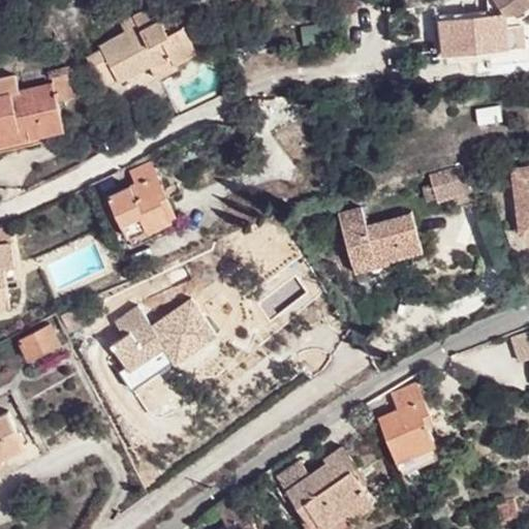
[(487,16),(443,20),(447,52),(526,45),(522,11),(521,2),(524,0),(485,0),(486,8),(487,16)]
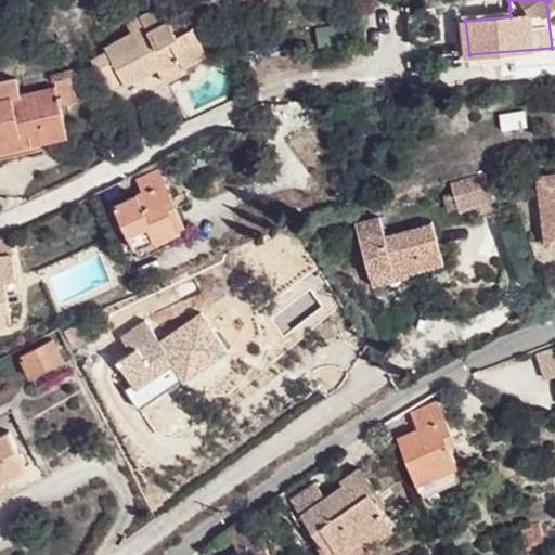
[(142,27),(130,35),(104,49),(105,53),(91,62),(107,92),(123,84),(125,86),(156,67),(159,73),(180,61),(182,66),(206,53),(192,26),(172,37),(157,7),(138,20),(142,27)]
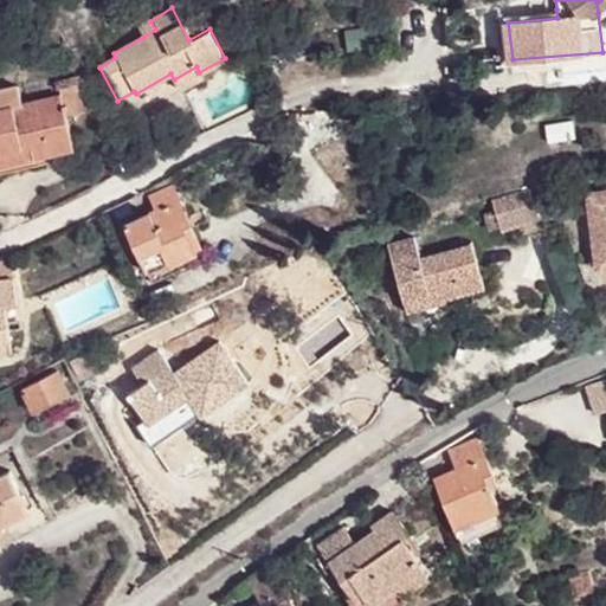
[(136,28),(142,38),(155,30),(150,21),(136,28)]
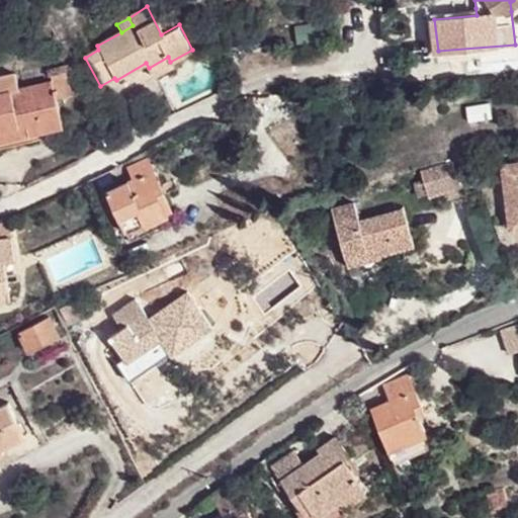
[(168,57),(149,68),(154,77),(172,67),(170,62),(168,57)]
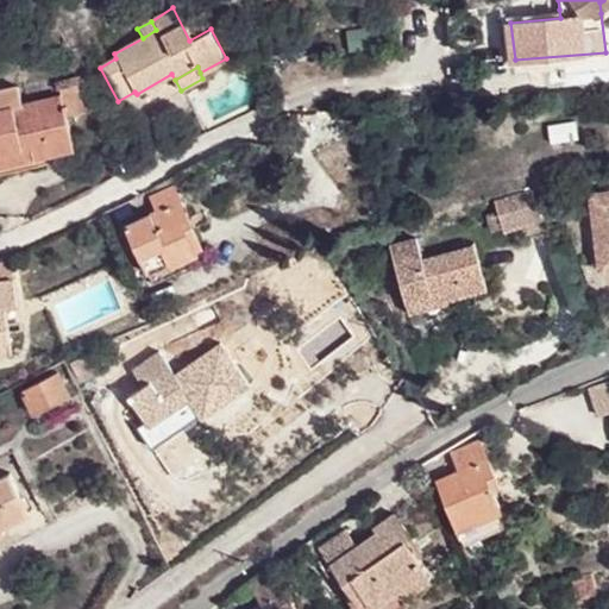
[(18,88),(0,90),(0,154),(29,149),(32,159),(73,150),(64,118),(87,113),(80,80),(69,81),(69,87),(58,89),(61,96),(22,106),(18,88)]
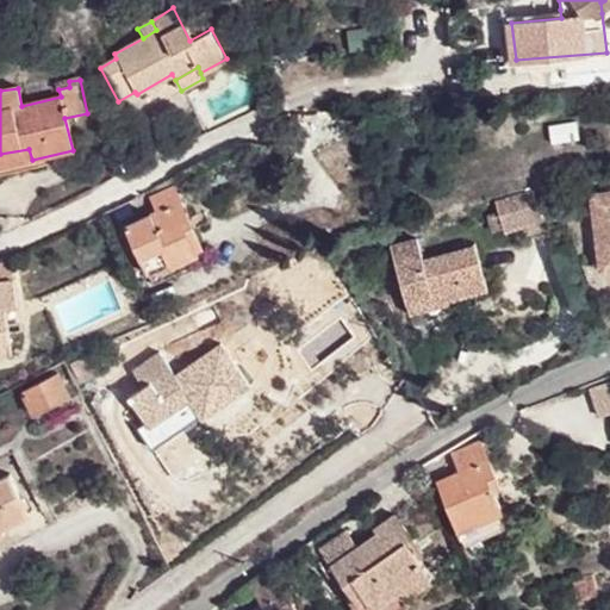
[(29,149),(0,154),(0,167),(32,160),(29,149)]
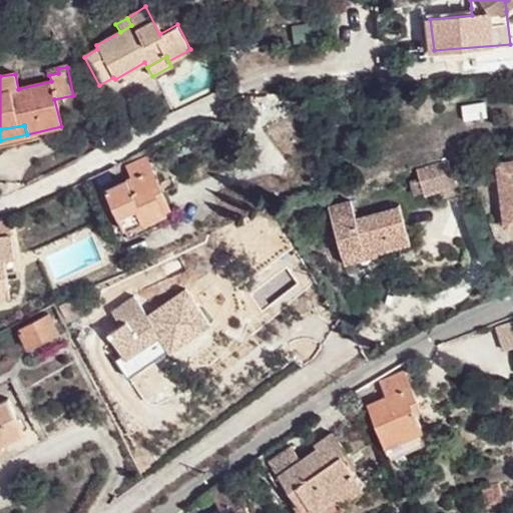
[(153,188),(159,185),(145,157),(126,166),(132,177),(105,190),(125,230),(141,222),(145,231),(174,216),(163,194),(157,197),(153,188)]
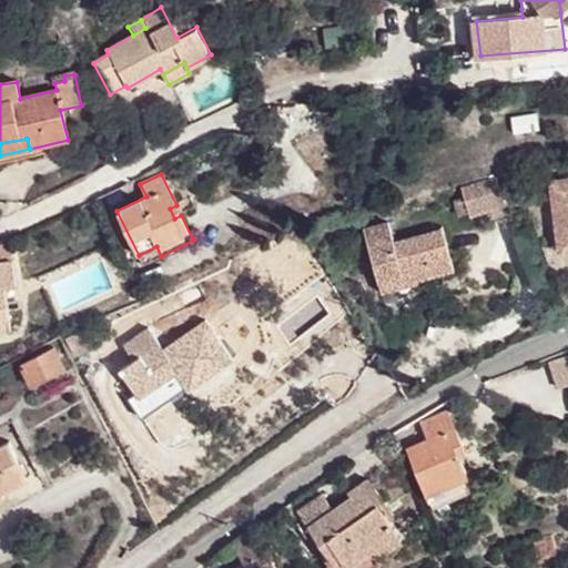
[(501,204),(493,176),(459,186),(467,214),(501,204)]
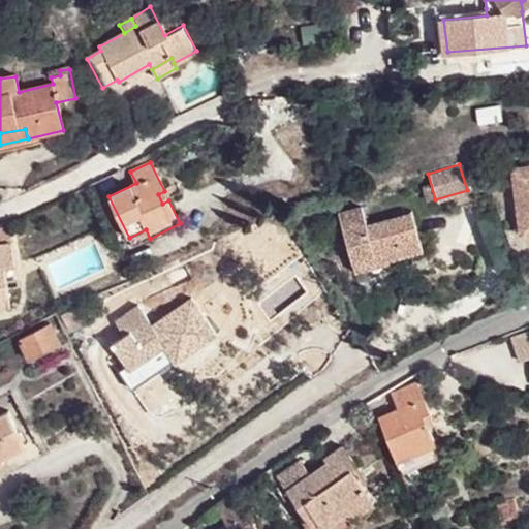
[(168,200),(164,191),(158,194),(162,204),(168,200)]
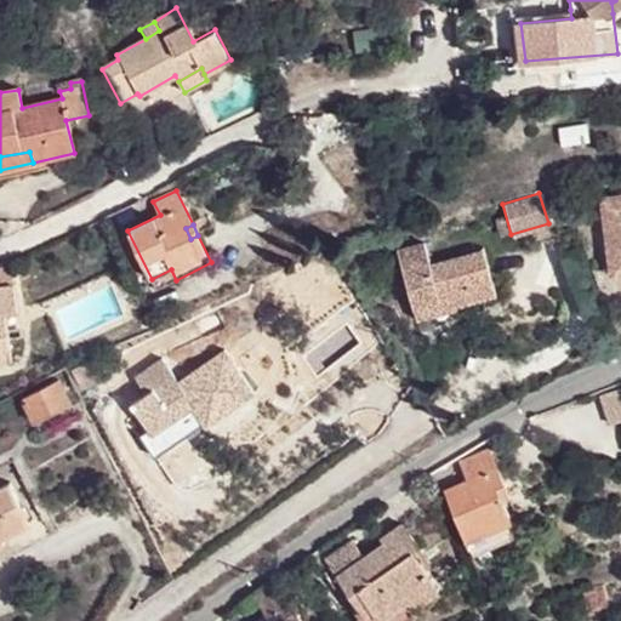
[(402,267),(412,309),(453,298),(454,305),(495,294),(483,251),(429,266),(427,260),(402,267)]
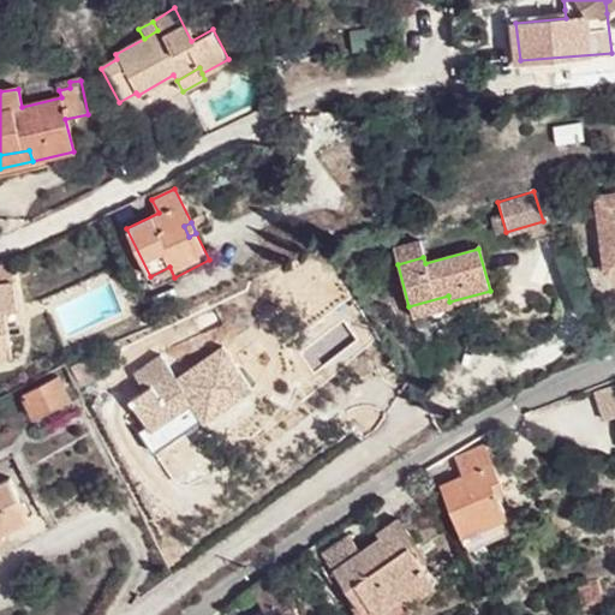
[(0,359),(12,359),(6,311),(17,310),(13,282),(0,284),(0,359)]
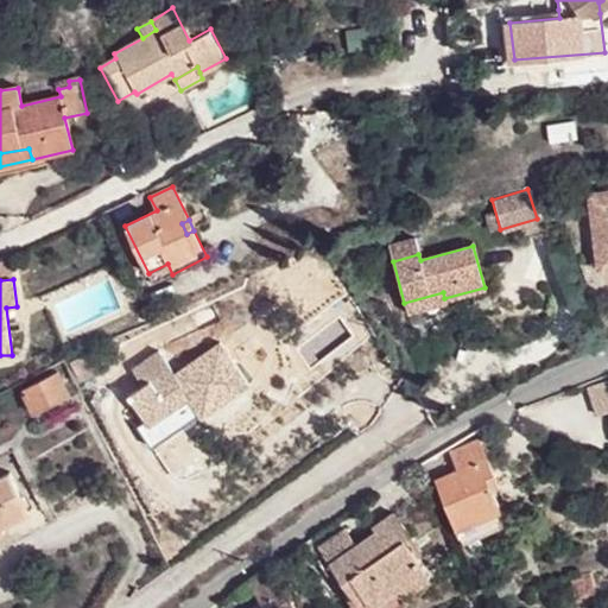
[(443,292),(404,303),(407,314),(445,303),(444,298),(443,292)]
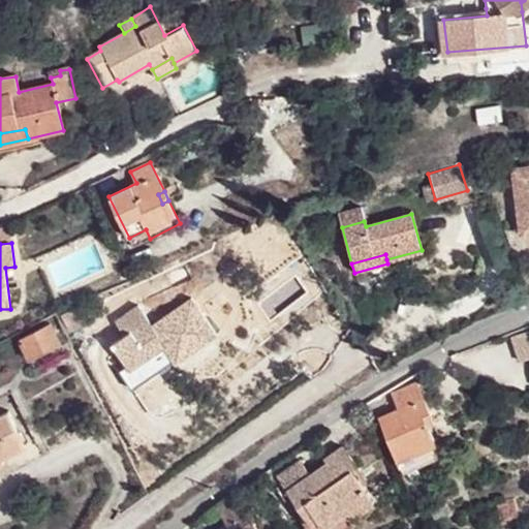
[(111,345),(128,370),(147,356),(153,364),(170,352),(164,345),(177,336),(189,354),(217,334),(191,297),(162,316),(165,320),(154,329),(137,304),(114,321),(123,335),(111,345)]
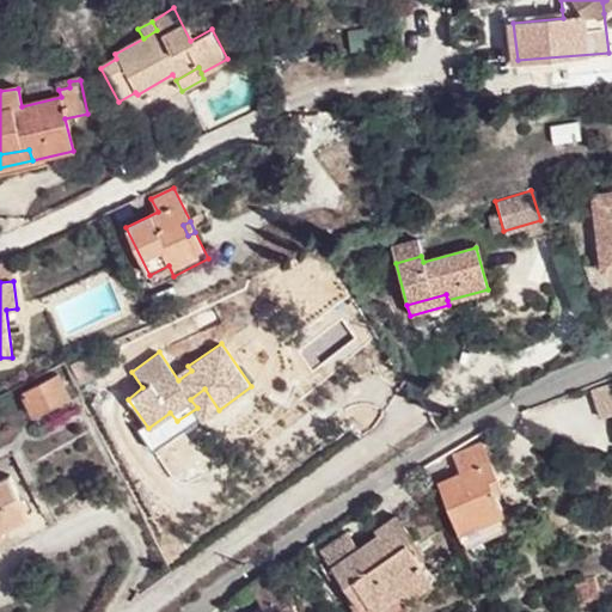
[(611,407),(611,375),(589,383),(598,411),(611,407)]
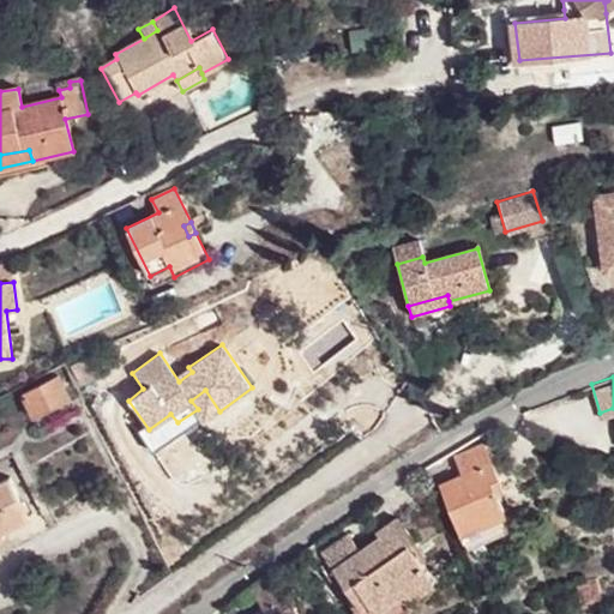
[(55,379),(22,398),(35,421),(68,402),(55,379)]
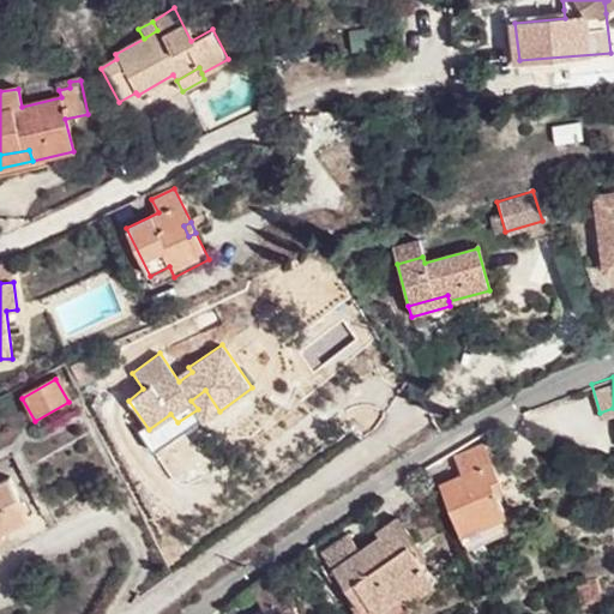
[(170,414),(149,429),(164,450),(220,411),(205,390),(191,401),(198,409),(178,422),(170,414)]
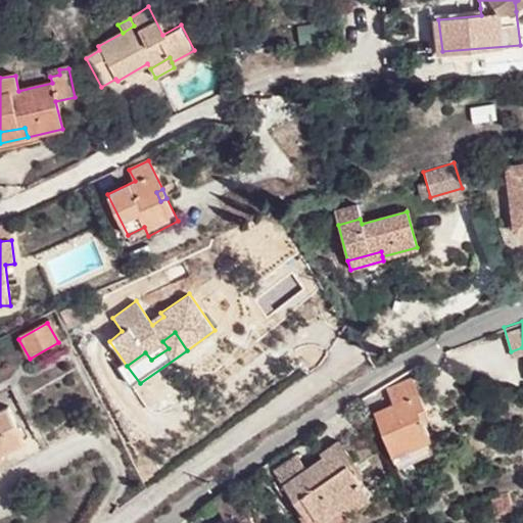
[(393,403),(375,412),(398,470),(436,455),(423,420),(429,417),(412,377),(386,388),(393,403)]
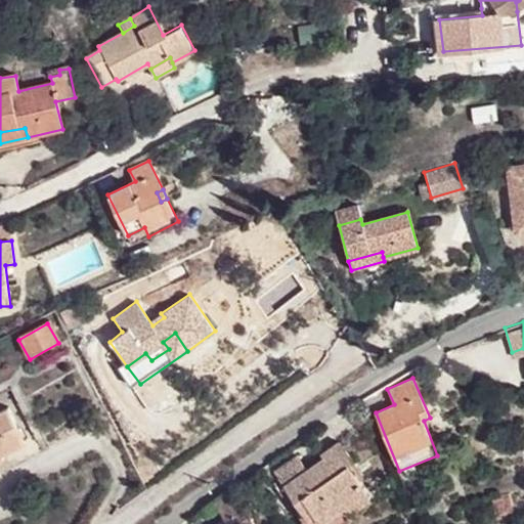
[(0,461),(5,459),(2,453),(25,441),(7,407),(0,410),(0,461)]
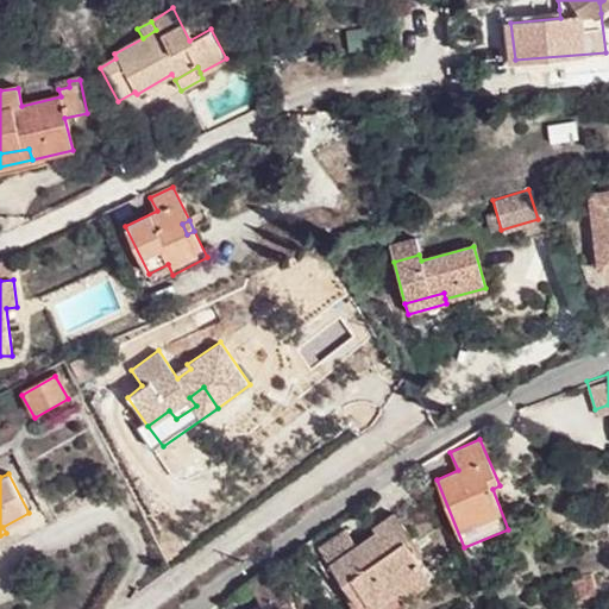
[(346,528),(320,547),(358,603),(352,607),(353,608),(400,608),(414,600),(409,591),(432,576),(406,538),(409,534),(395,513),(376,526),(378,531),(358,544),(346,528)]
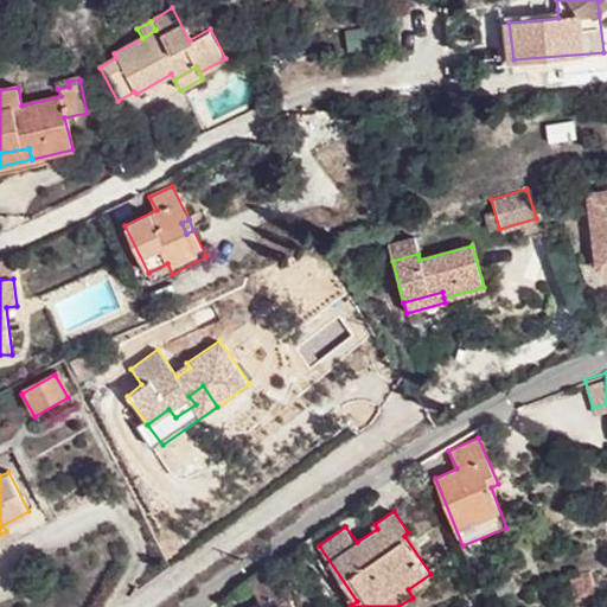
[(253,606),(287,606),(286,605),(293,600),(272,569),(248,585),(260,602),(253,606)]
